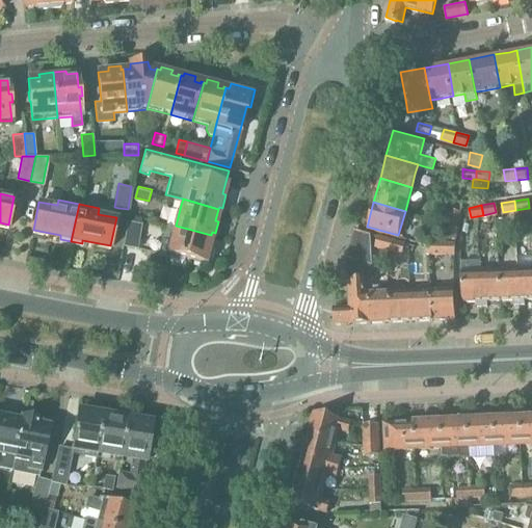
[(450,209),(447,222),(457,225),(459,211),(450,209)]
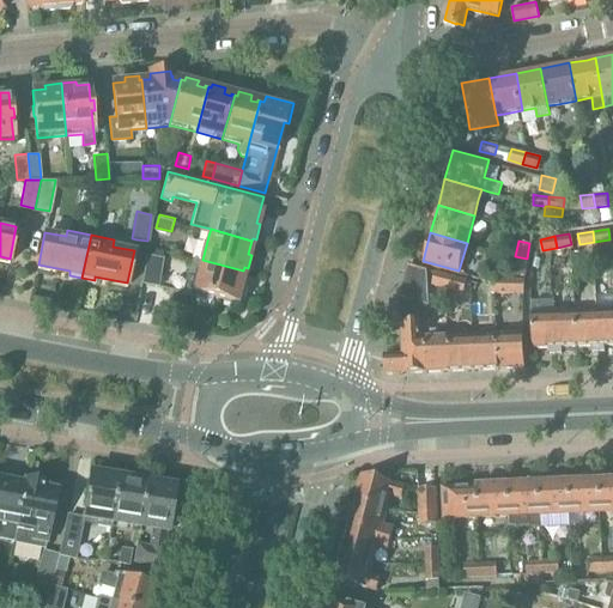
[(147,254),(143,281),(161,285),(165,256),(163,256),(165,248),(147,245),(146,254),(147,254)]
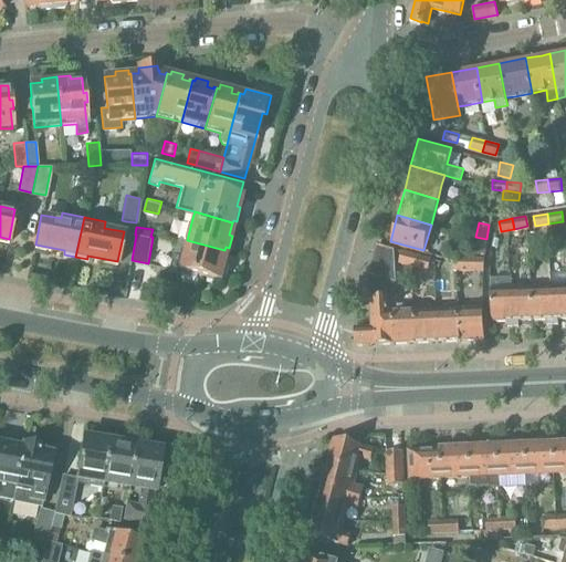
[(475,237),(473,251),(483,253),(486,239),(475,237)]
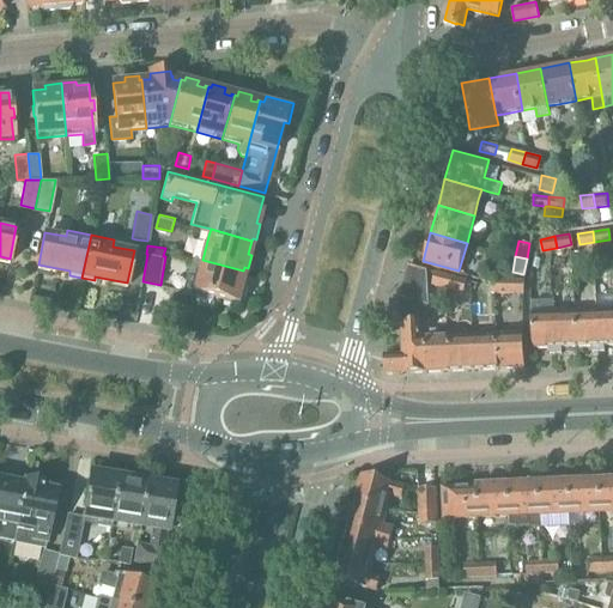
[(194,257),(190,271),(199,273),(194,290),(196,290),(195,293),(210,297),(211,293),(236,301),(236,297),(240,298),(243,284),(240,283),(243,271),(202,260),(199,259),(194,257)]
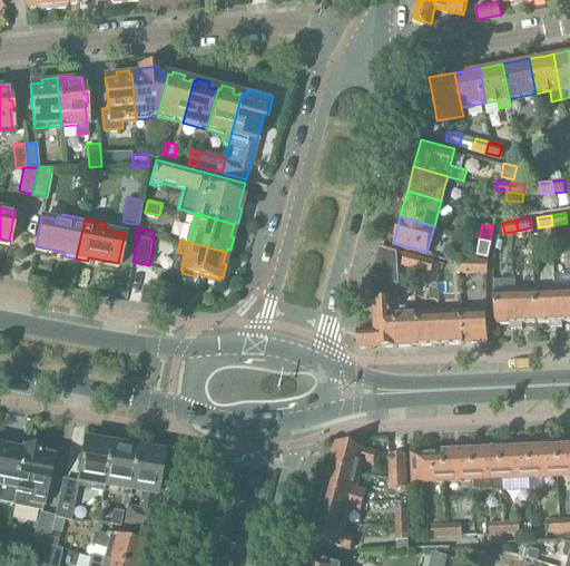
[(379,244),(371,273),(397,281),(396,250),(379,244)]
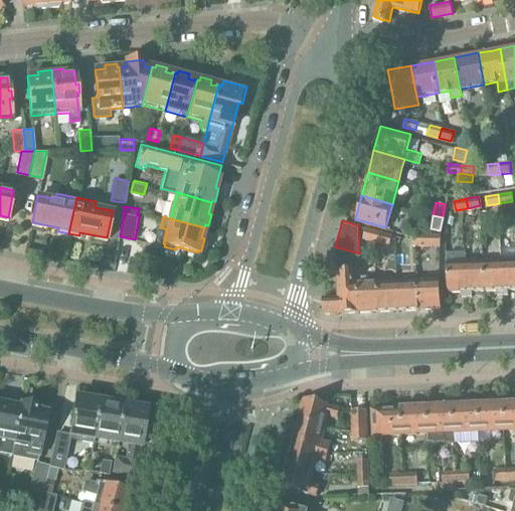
[(365,227),(363,237),(388,244),(391,234),(365,227)]
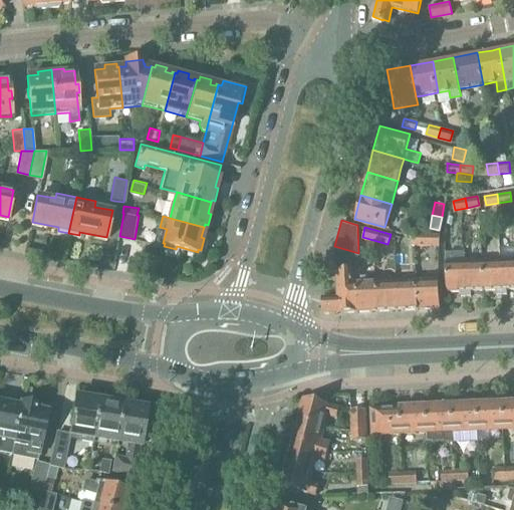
[(439,234),(413,234),(413,243),(439,244),(439,234)]
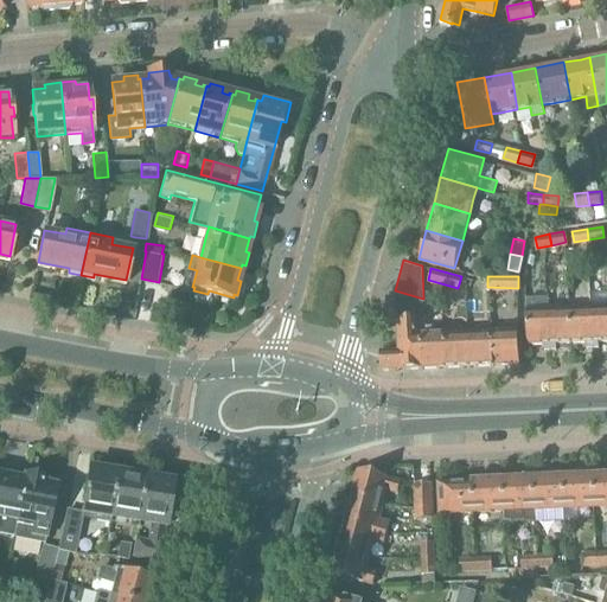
[(590,290),(569,292),(569,306),(570,341),(572,341),(586,340),(587,346),(593,346),(592,305),(590,290)]
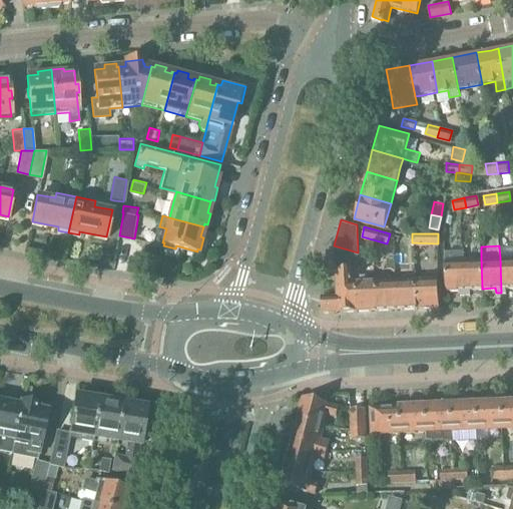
[(512,257),(500,258),(501,293),(505,292),(505,288),(512,287),(512,257)]
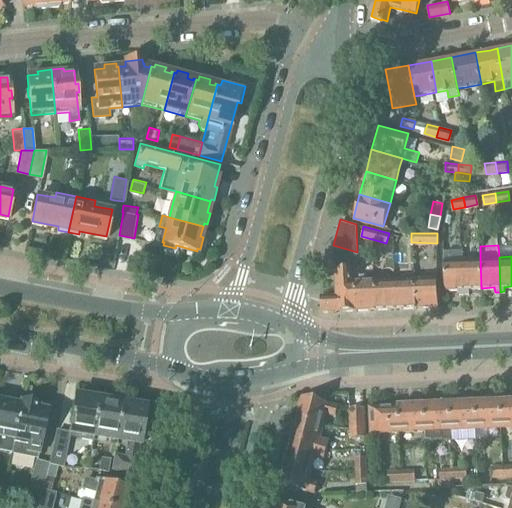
[(480,258),(462,259),(463,293),(469,293),(469,288),(481,288),(480,258)]
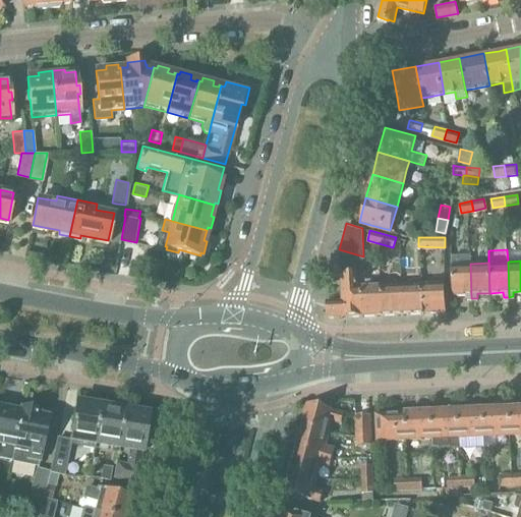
[(470,264),(452,264),(453,295),(467,294),(467,298),(471,298),(470,264)]
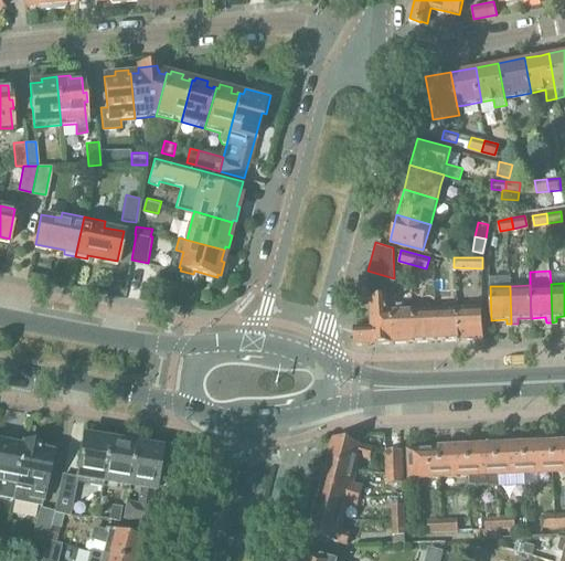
[(360,325),(353,325),(354,343),(392,341),(390,294),(370,295),(370,309),(370,325),(360,325)]
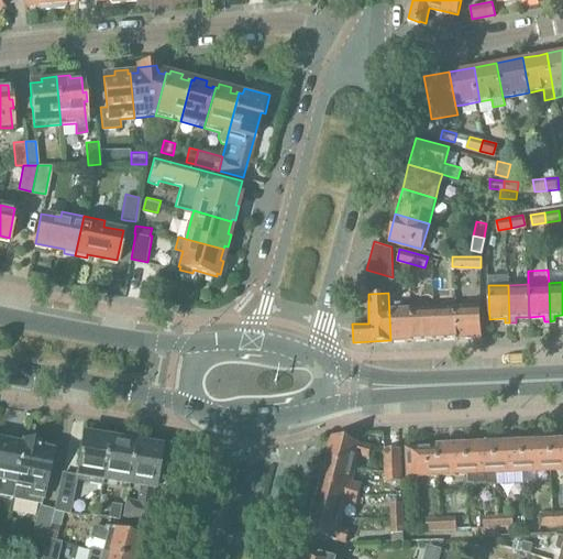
[(394,293),(388,293),(390,340),(414,339),(411,306),(401,306),(401,302),(395,302),(394,293)]
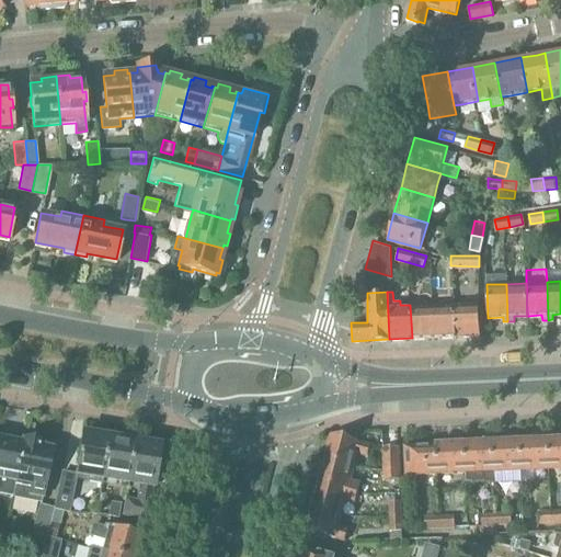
[(462,303),(456,303),(457,336),(480,334),(478,302),(476,302),(462,303)]
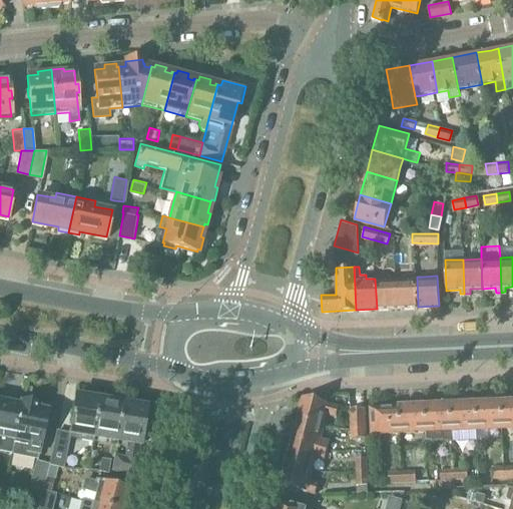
[(417,277),(396,278),(397,308),(418,307),(417,277)]
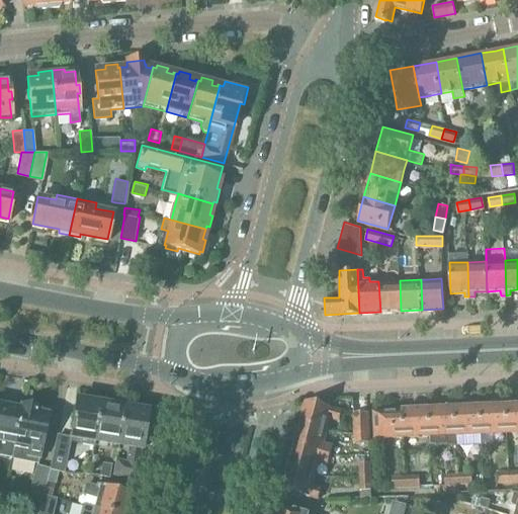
[(400,280),(378,281),(380,312),(401,311),(400,280)]
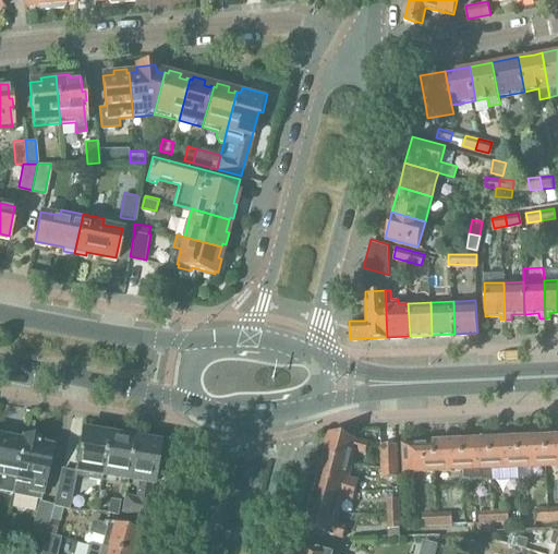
[(75,469),(75,470),(77,470),(101,473),(108,433),(106,433),(98,432),(99,429),(86,426),(85,430),(82,429),(75,469)]
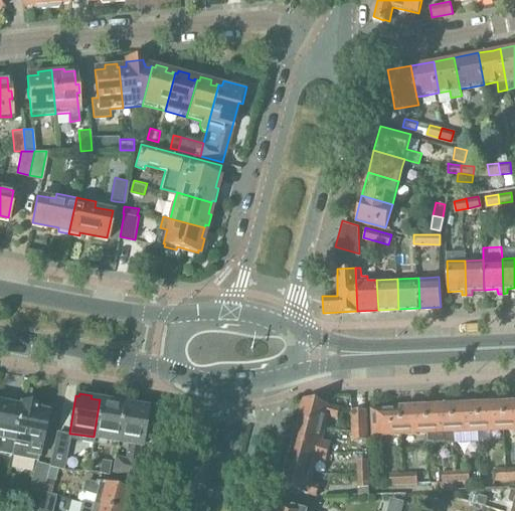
[(303,396),(297,419),(324,428),(325,427),(328,414),(337,417),(337,416),(340,406),(329,403),(303,396)]
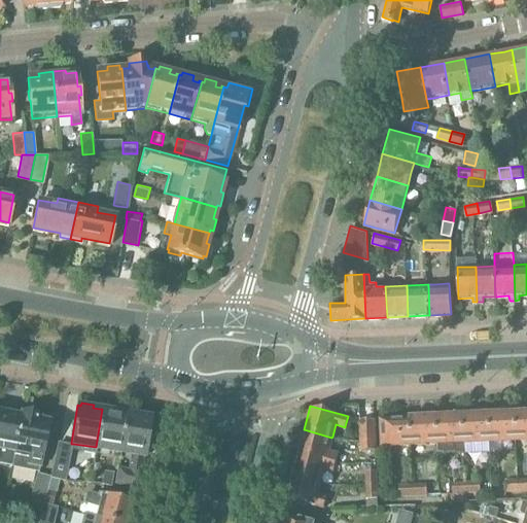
[(102,409),(96,447),(120,451),(126,413),(124,412),(116,411),(117,408),(104,407),(104,409),(102,409)]
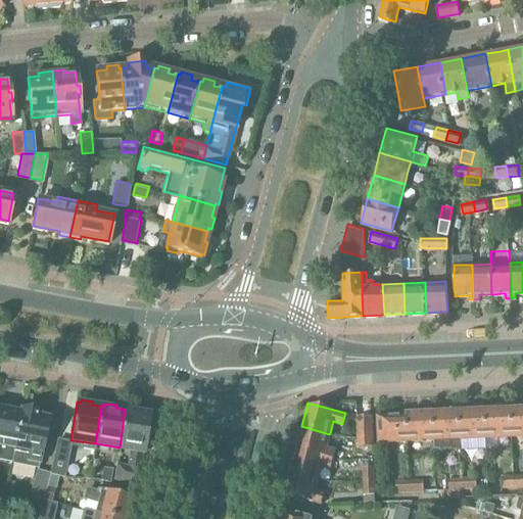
[(0,458),(13,461),(22,410),(0,405),(0,458)]
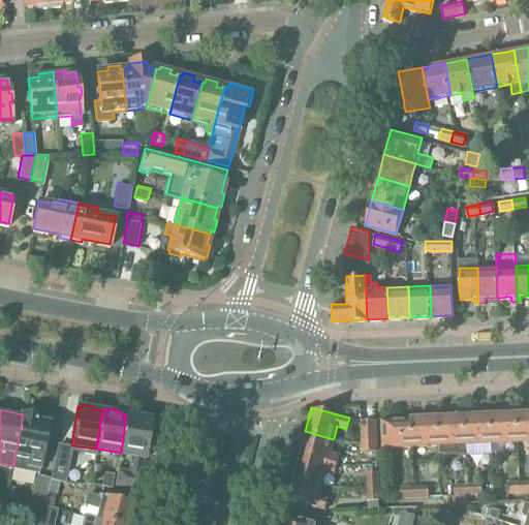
[(528,410),(518,411),(519,438),(528,437),(528,410)]
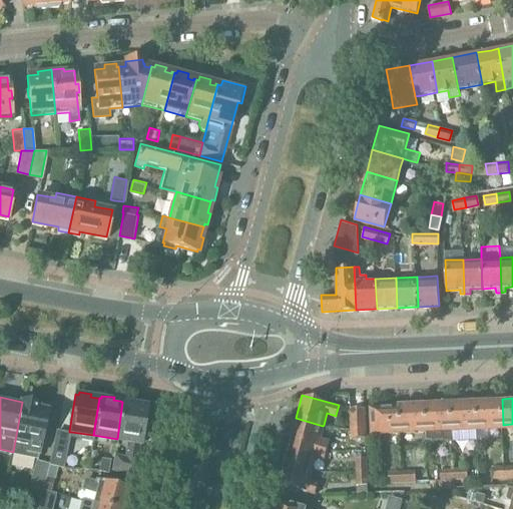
[(502,399),(475,401),(477,426),(503,425),(502,399)]
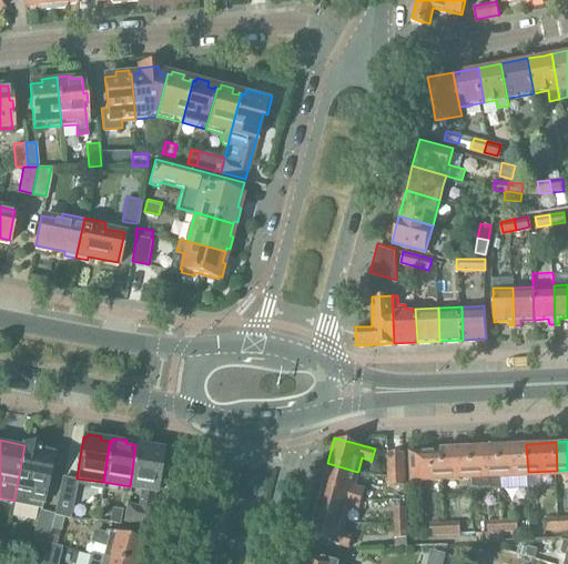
[(526,444),(498,445),(499,474),(528,472),(526,444)]
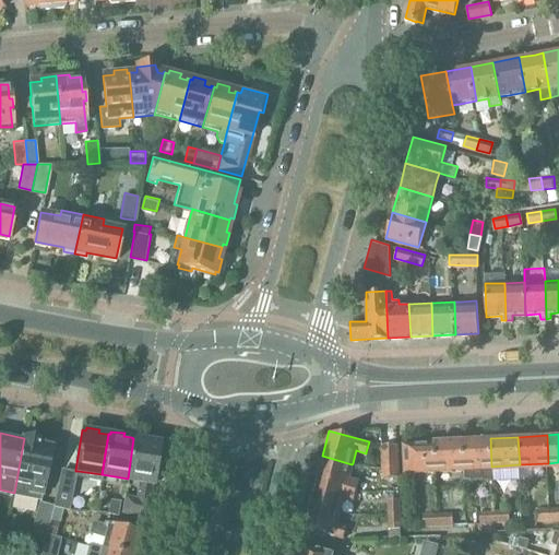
[(24,438),(14,493),(40,498),(50,447),(39,445),(40,441),(24,438)]
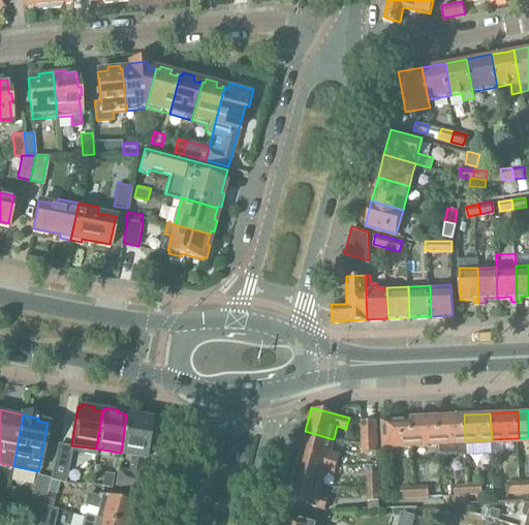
[(120,466),(117,484),(139,489),(144,473),(141,472),(144,457),(146,457),(146,453),(149,454),(151,441),(148,440),(149,435),(151,422),(151,419),(143,417),(126,414),(121,453),(130,455),(128,468),(120,466)]
